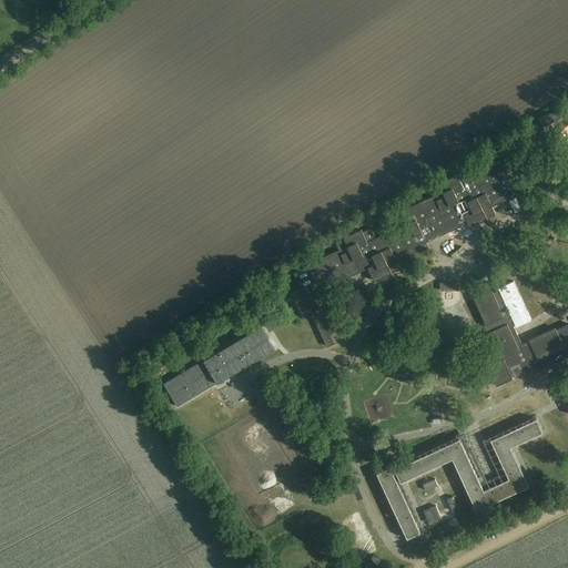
[(508,169),(504,159),(458,180),(457,175),(432,188),(435,195),(403,211),(411,227),(377,243),(371,229),(363,232),(362,230),(335,242),(340,250),(307,264),(308,266),(294,273),(301,288),(292,293),(304,318),(313,315),(327,346),(341,341),(337,334),(346,330),(325,283),(366,264),(374,281),(399,269),(396,261),(428,246),(426,242),(468,223),(469,226),(496,214),(492,206),(524,192),(517,179),(511,181),(506,170),(508,169)]
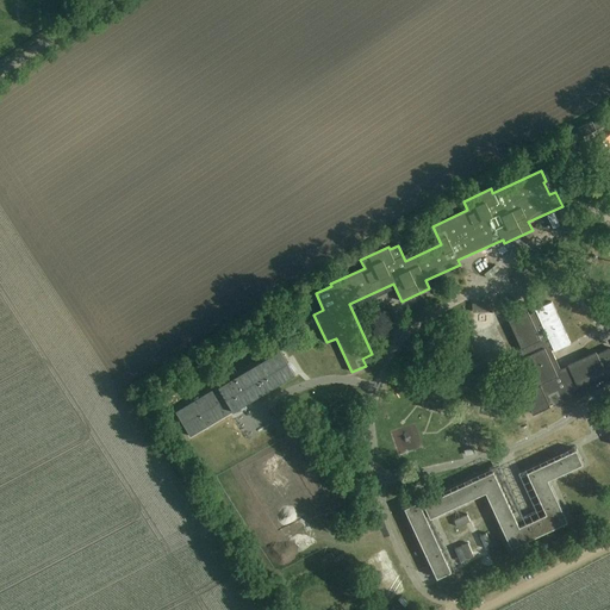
[(552,347),(554,352),(571,344),(552,303),(535,310),(540,321),(539,322),(541,327),(542,325),(549,341),(547,341),(551,348),(552,347)]
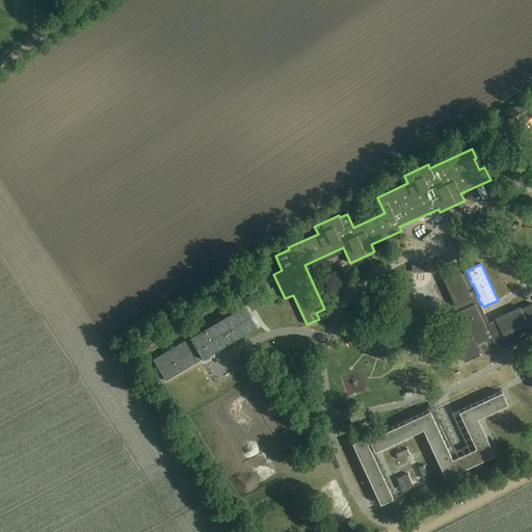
[(461,274),(460,272),(444,280),(455,302),(453,303),(457,313),(459,312),(471,338),(457,344),(466,362),(480,354),(479,353),(482,351),(483,353),(503,344),(504,346),(512,342),(511,341),(515,339),(512,333),(528,325),(531,334),(531,303),(521,309),(520,307),(496,318),(497,320),(489,323),(480,303),(477,297),(472,285),(470,281),(466,272),(461,274)]
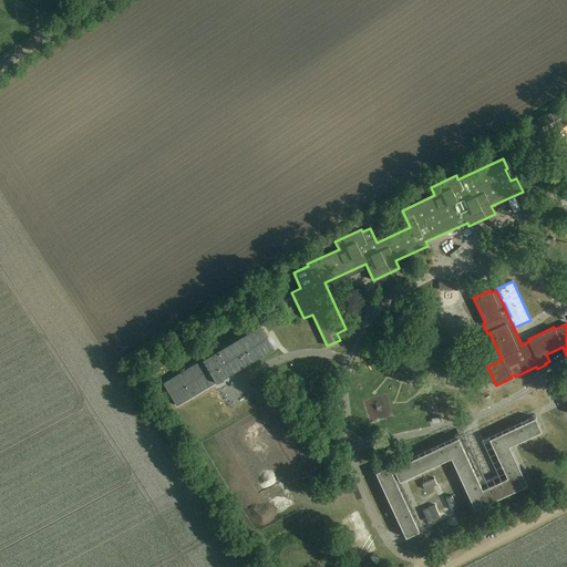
[(383,406),(372,410),(375,423),(387,421),(383,406)]
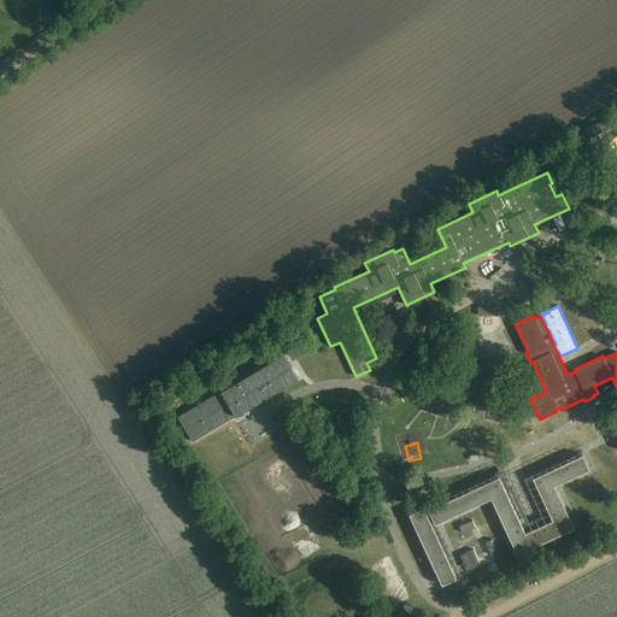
[(435,524),(492,498),(517,554),(575,528),(554,486),(591,469),(583,454),(534,477),(553,519),(526,533),(499,476),(429,510),(435,524)]
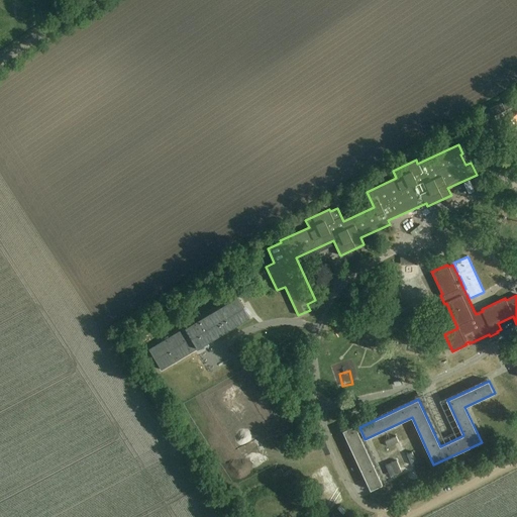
[(479,406),(498,398),(497,395),(477,402),(479,406)]
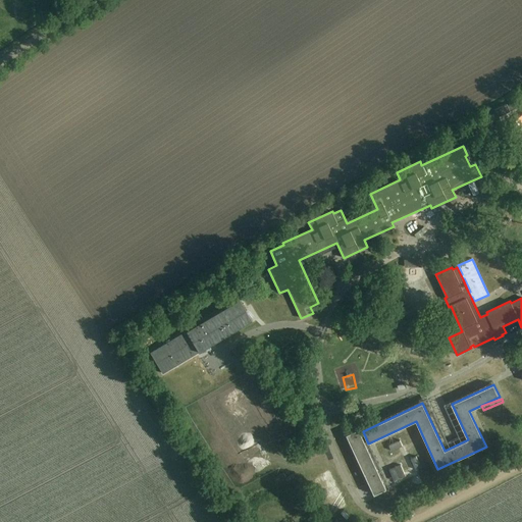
[(359,429),(347,434),(374,494),(386,489),(359,429)]
